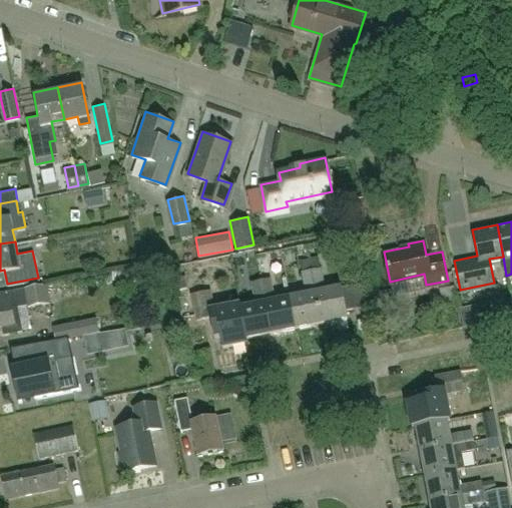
[(311,269),(322,321),(347,316),(341,285),(325,289),(321,267),(311,269)]
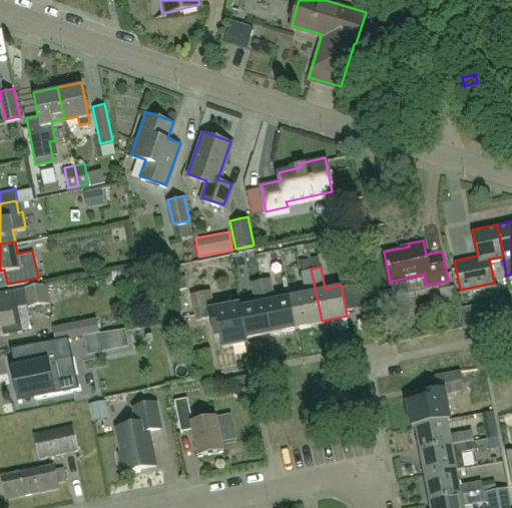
[(291,295),(297,327),(322,321),(311,269),(302,271),(306,292),(291,295)]
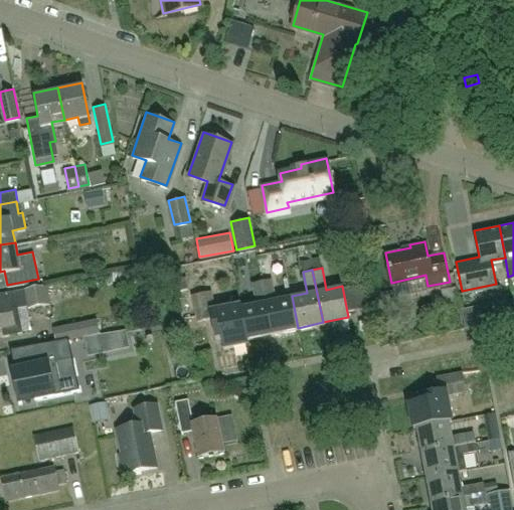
[(262,280),(273,333),(298,328),(292,296),(275,300),(271,278),(262,280)]
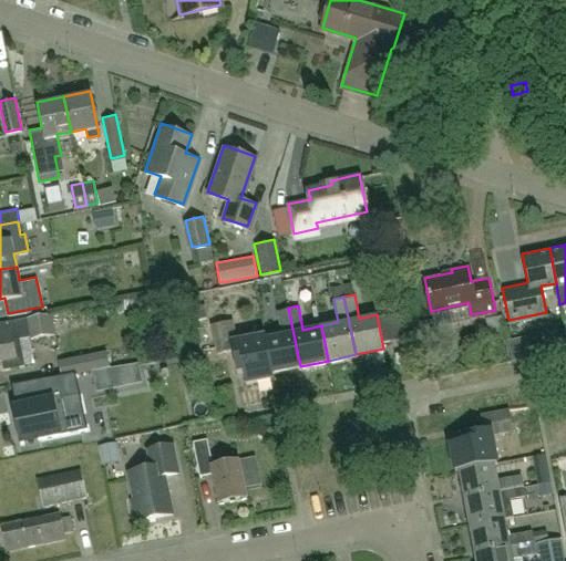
[(269,354),(274,372),(300,366),(288,308),(277,310),(283,334),(266,338),(269,354)]
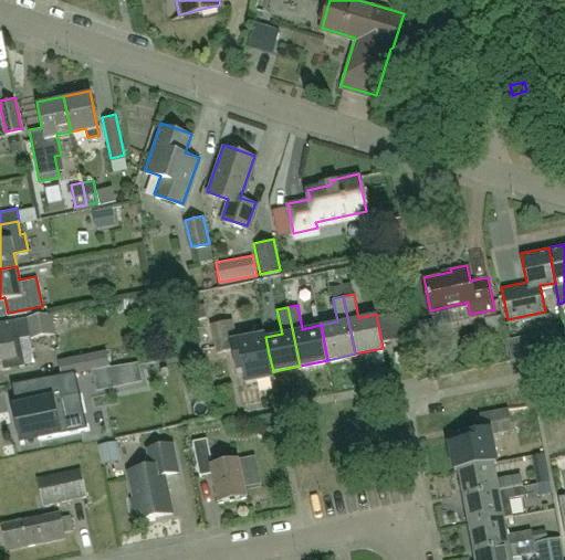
[(377,314),(382,338),(403,335),(398,309),(377,314)]
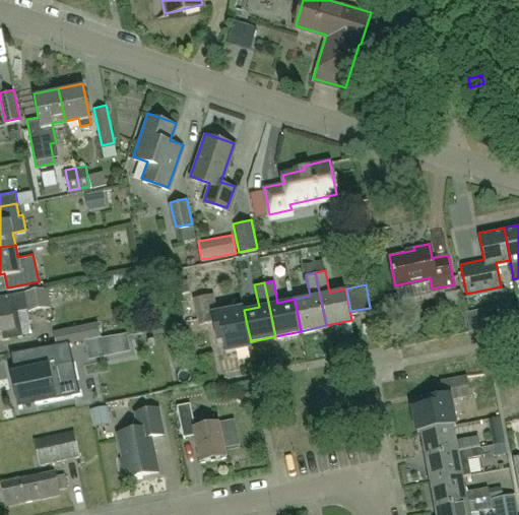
[(50,303),(47,286),(26,290),(0,295),(0,331),(4,331),(5,335),(22,331),(17,307),(28,305),(28,307),(50,303)]
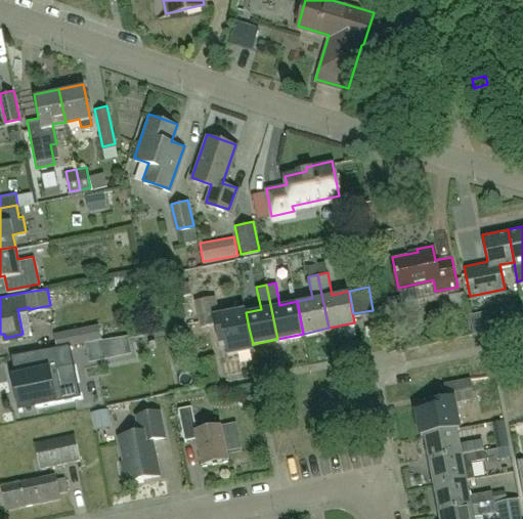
[(249,328),(246,312),(245,308),(218,314),(214,295),(194,299),(201,325),(214,322),(217,335),(249,328)]
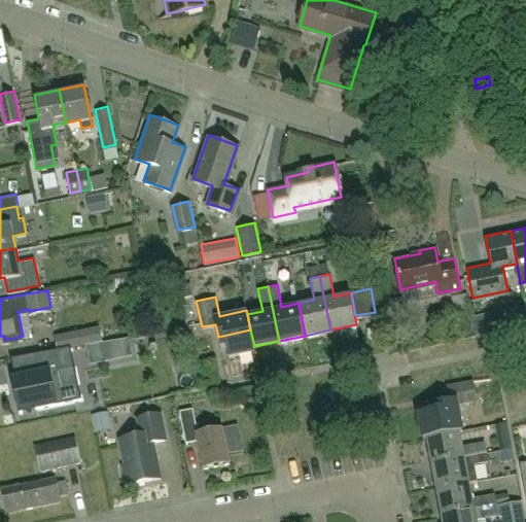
[(99,325),(54,334),(57,348),(101,339),(99,325)]
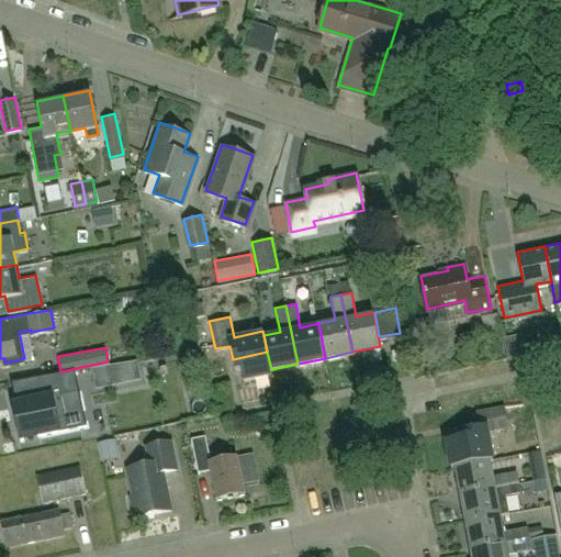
[(267,352),(233,359),(234,367),(240,366),(244,378),(271,372),(271,369),(267,352)]
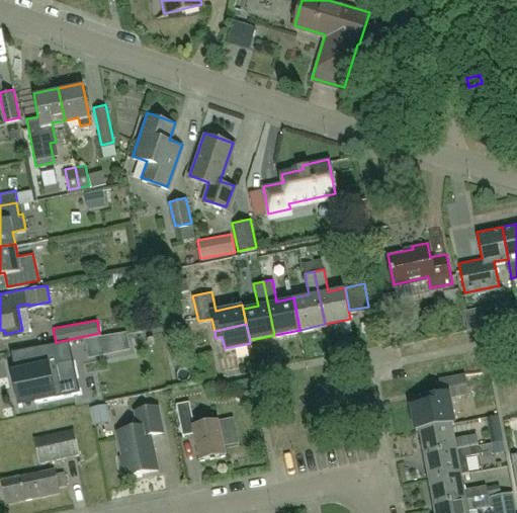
[(47,362),(13,369),(19,401),(78,389),(68,344),(45,349),(47,362)]
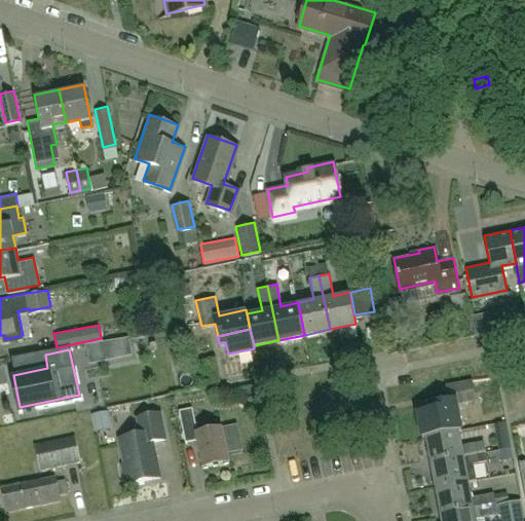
[(447,398),(435,401),(441,432),(457,429),(460,429),(454,402),(475,398),(472,379),(445,384),(447,398)]
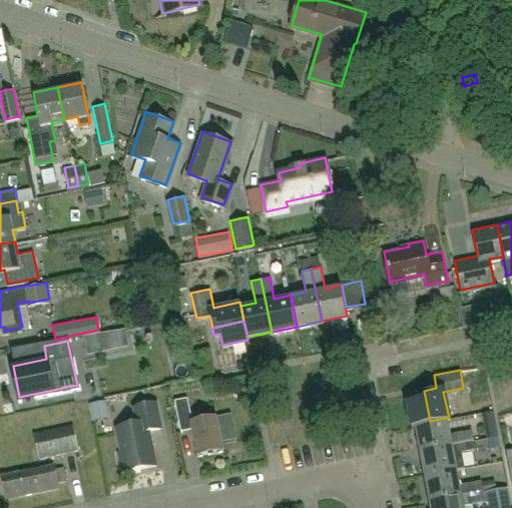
[(430,421),(424,391),(417,392),(418,398),(406,401),(411,425),(414,424),(430,421)]
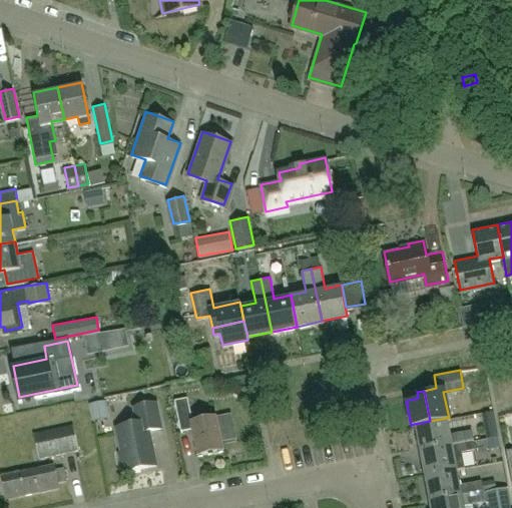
[(175,399),(181,430),(193,427),(199,454),(223,449),(216,416),(202,419),(201,414),(191,416),(187,396),(175,399)]
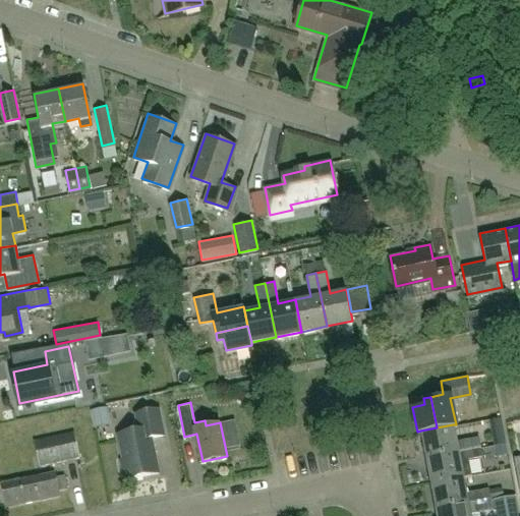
[(126,473),(126,476),(159,470),(152,435),(164,432),(159,406),(135,410),(138,427),(117,432),(122,457),(120,457),(123,473),(126,473)]
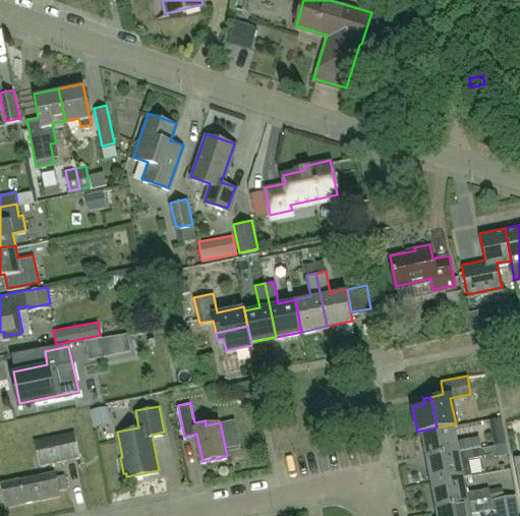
[(425,456),(479,445),(477,436),(456,440),(453,424),(437,427),(420,431),(425,456)]
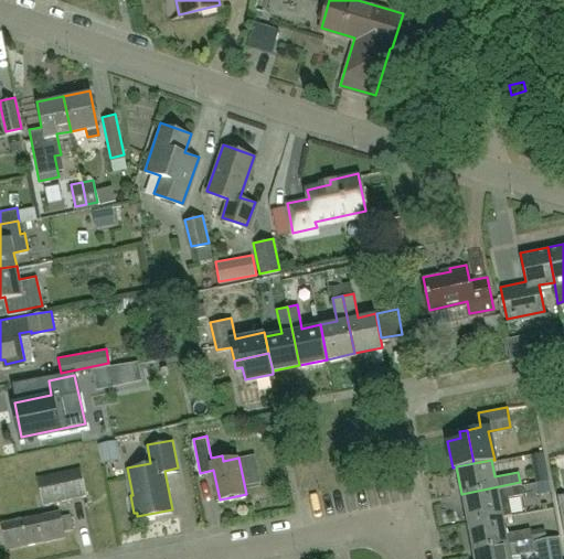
[(80,464),(36,474),(43,500),(86,491),(80,464)]
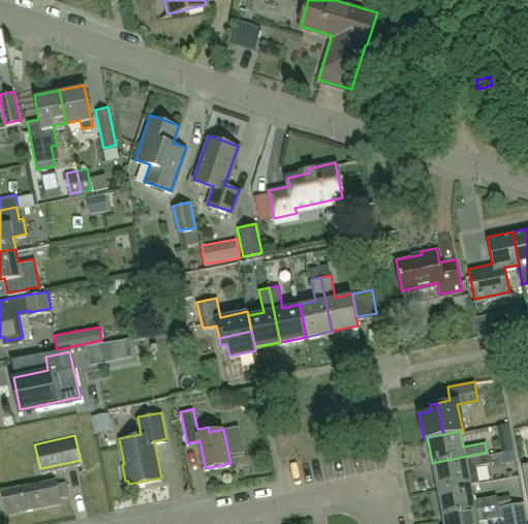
[(487,452),(432,463),(437,489),(470,483),(467,466),(489,462),(487,452)]
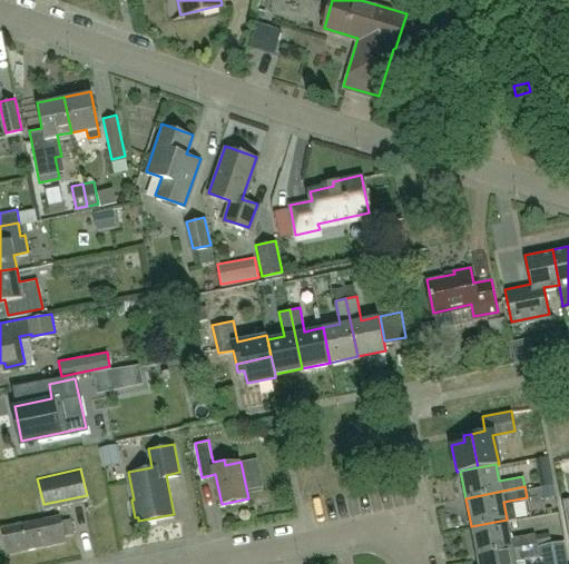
[(59,517),(59,514),(3,526),(9,551),(65,538),(64,533),(72,531),(69,515),(59,517)]
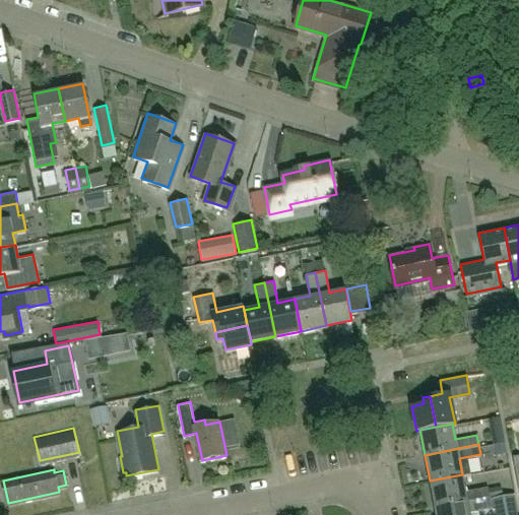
[(462,474),(430,480),(435,507),(488,496),(487,487),(465,491),(462,474)]
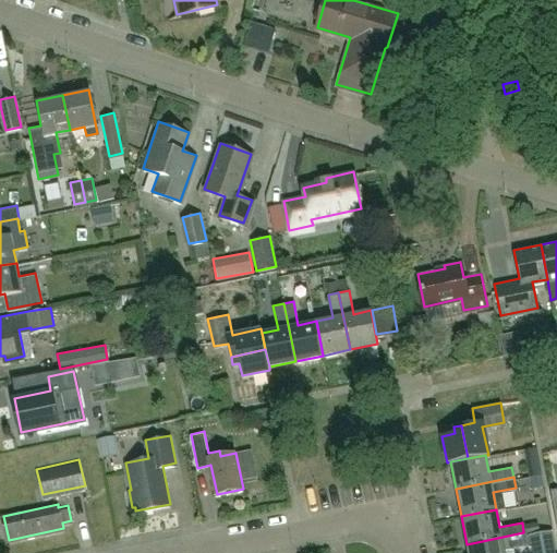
[(554,552),(549,528),(529,532),(532,552),(554,552)]
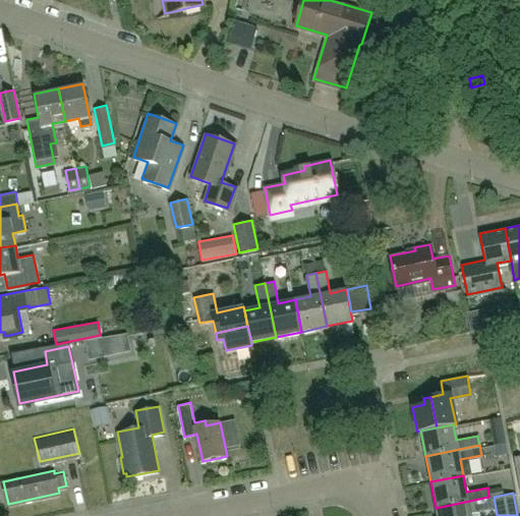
[(488,497),(436,508),(437,515),(469,515),(469,511),(490,506),(488,497)]
